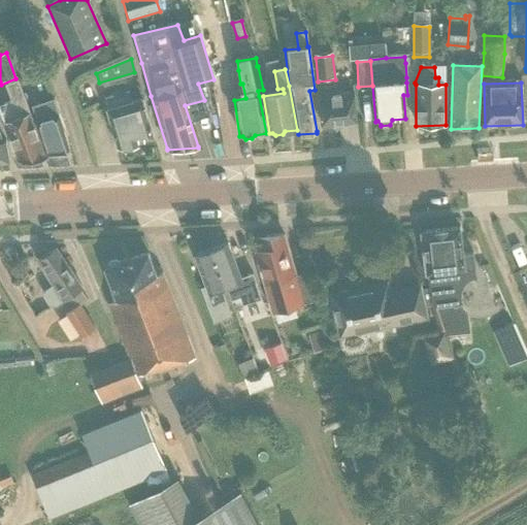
[(321,127),(356,124),(354,94),(336,95),(336,89),(319,90),(321,127)]
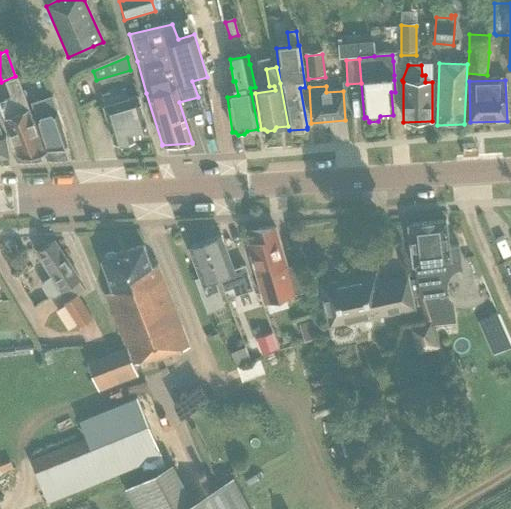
[(148,135),(148,134),(138,98),(127,101),(124,90),(101,97),(104,107),(103,108),(113,142),(113,143),(133,141),(133,140),(132,136),(148,135)]
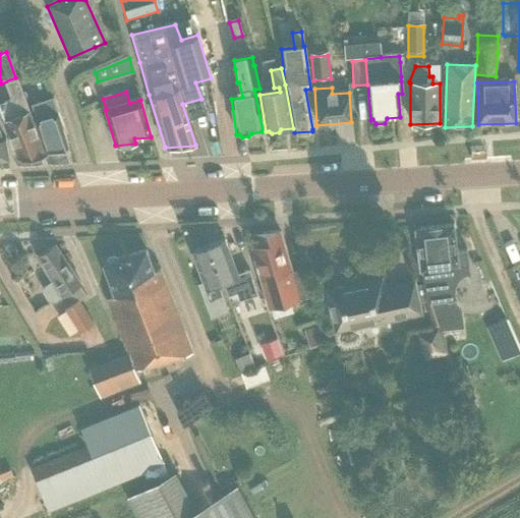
[(22,94),(0,106),(0,113),(18,160),(47,157),(47,156),(45,152),(44,150),(39,135),(22,94)]
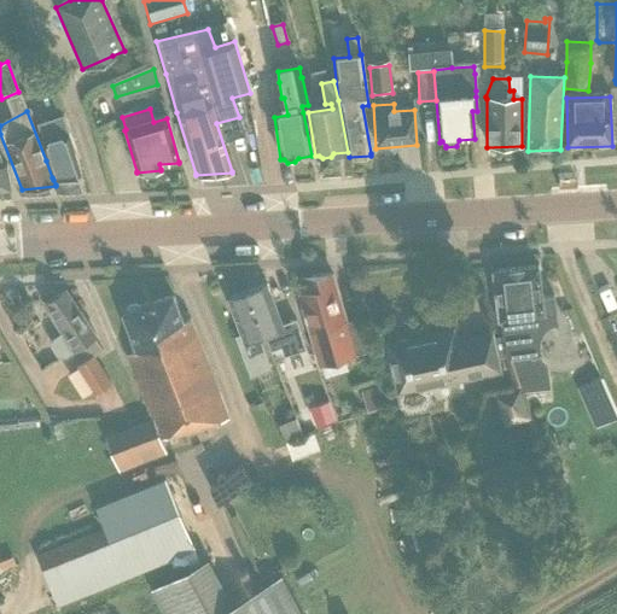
[(46,121),(36,124),(54,174),(52,177),(53,180),(64,180),(68,182),(74,181),(76,180),(81,177),(74,153),(75,152),(69,135),(62,115),(46,121)]
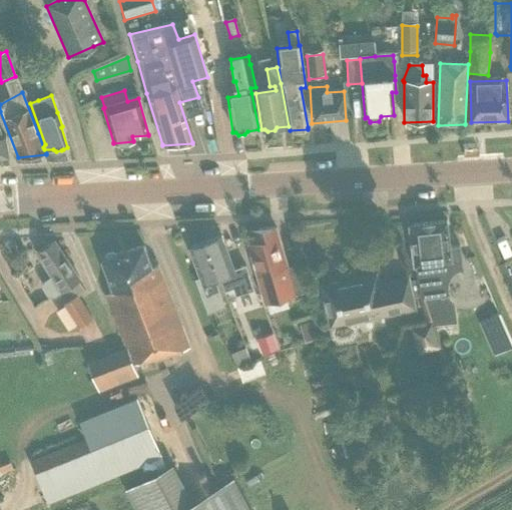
[(0,159),(8,159),(5,139),(1,139),(0,134),(0,159)]
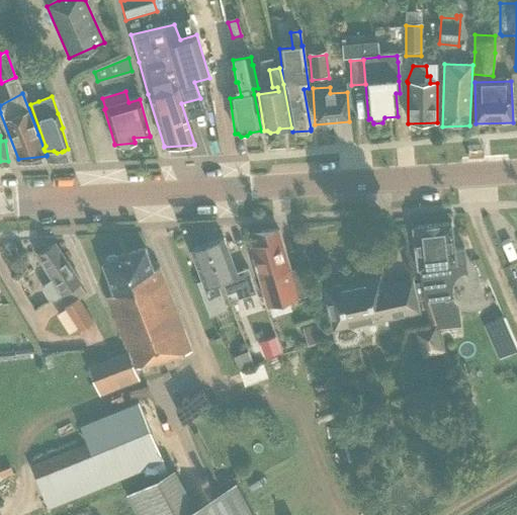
[(450,225),(412,230),(417,271),(420,271),(422,301),(424,302),(424,303),(422,304),(429,328),(436,326),(454,324),(452,313),(445,307),(443,302),(447,299),(446,293),(446,287),(449,281),(455,274),(463,271),(461,250),(453,251),(450,225)]
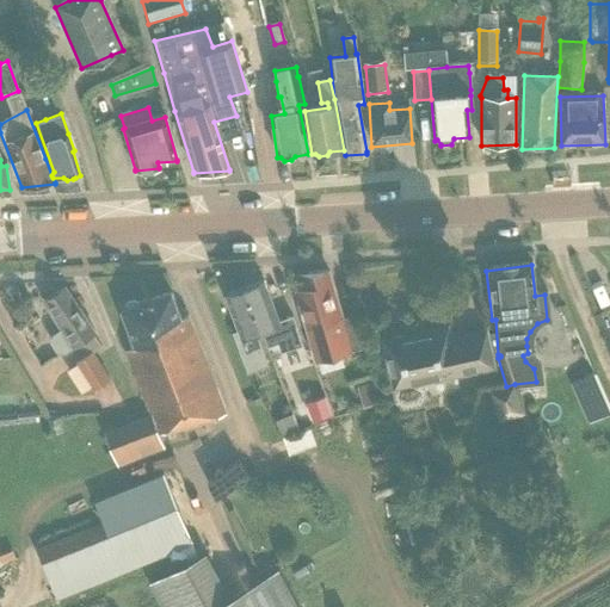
[(340,320),(326,273),(299,276),(303,292),(295,293),(316,365),(344,357),(333,322),(340,320)]
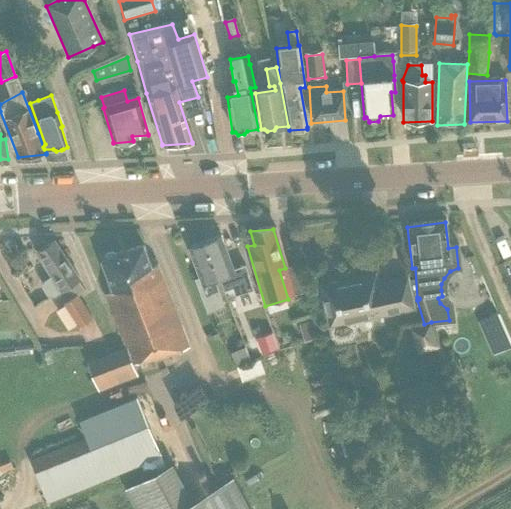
[(221,237),(204,243),(218,278),(228,273),(235,296),(252,291),(245,267),(234,272),(221,237)]
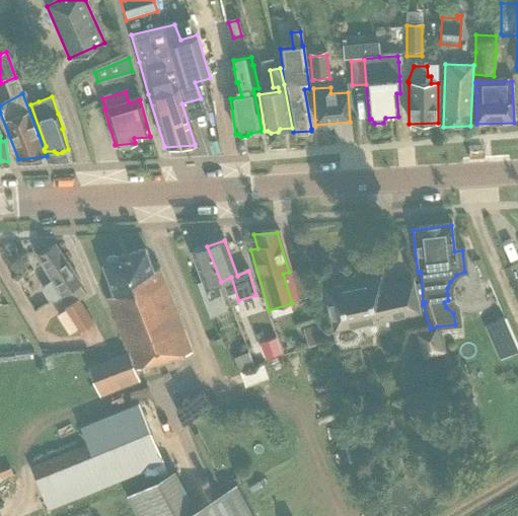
[(55,245),(37,258),(52,282),(44,287),(44,293),(49,301),(54,302),(67,294),(72,304),(64,309),(80,333),(92,324),(78,301),(85,296),(79,286),(81,285),(55,245)]
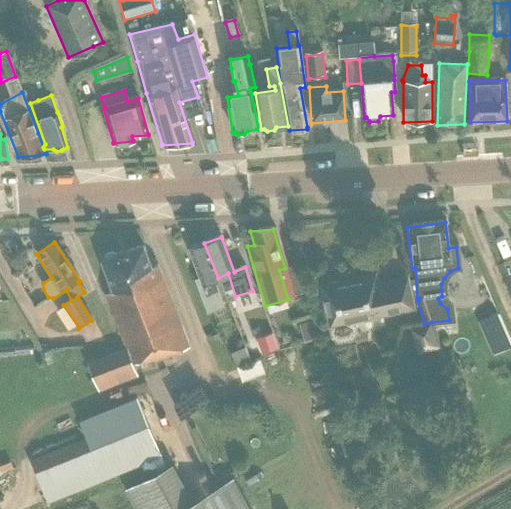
[(225,308),(213,280),(218,278),(204,243),(188,249),(200,279),(195,281),(207,315),(225,308)]
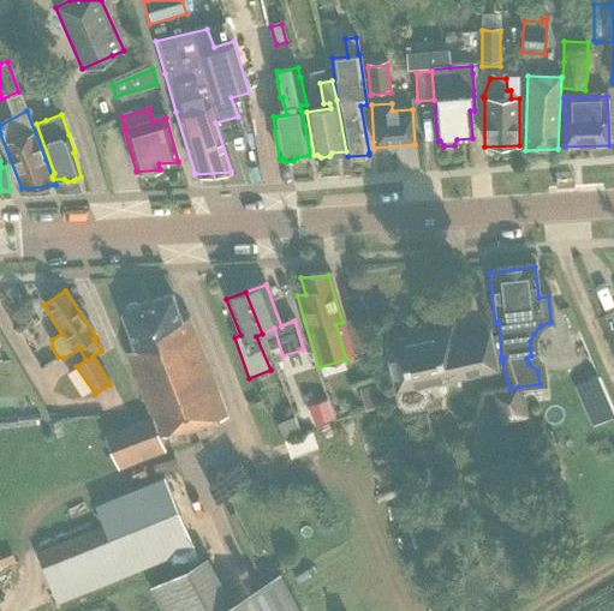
[(207,426),(228,420),(189,318),(182,321),(172,297),(141,307),(133,305),(127,307),(124,313),(121,315),(135,351),(126,354),(151,420),(105,438),(118,471),(165,453),(161,437),(206,425),(207,426)]
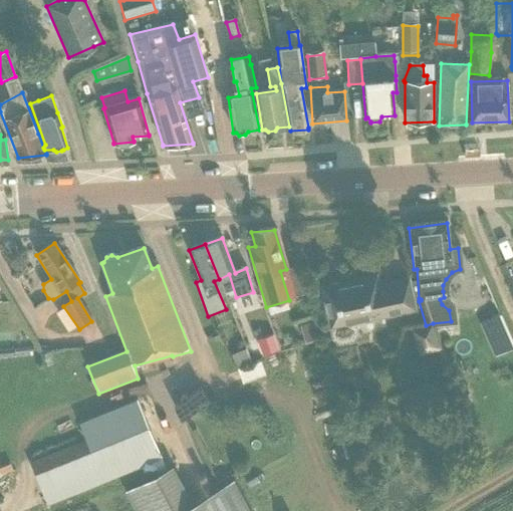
[(352,323),(414,310),(408,282),(377,288),(375,279),(340,286),(338,285),(330,287),(328,289),(324,290),(327,305),(325,307),(326,310),(328,312),(332,330),(331,332),(333,341),(339,345),(353,342),(357,336),(355,327),(353,326),(352,323)]
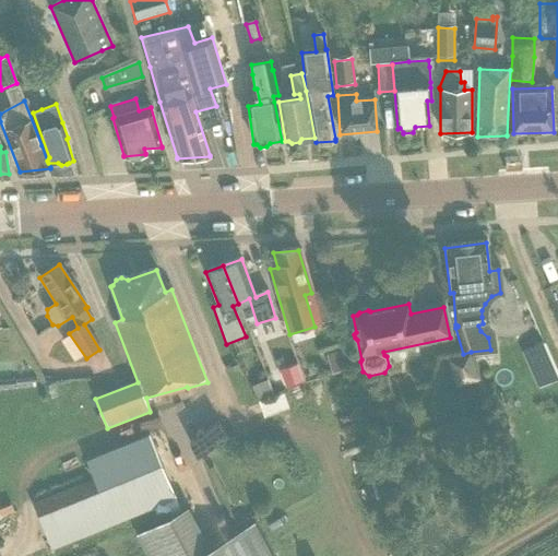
[(542,344),(522,353),(537,389),(557,380),(542,344)]
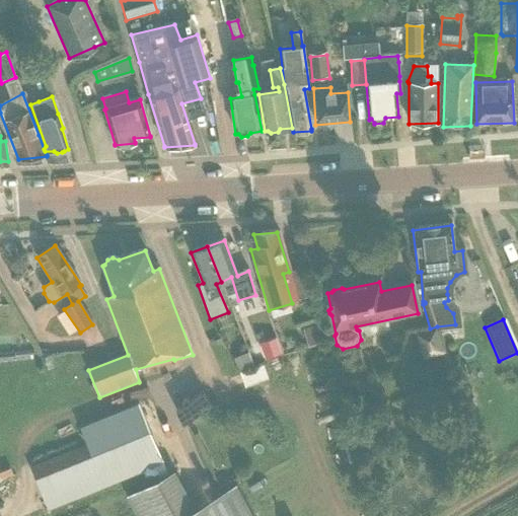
[(414,335),(423,362),(445,355),(437,327),(414,335)]
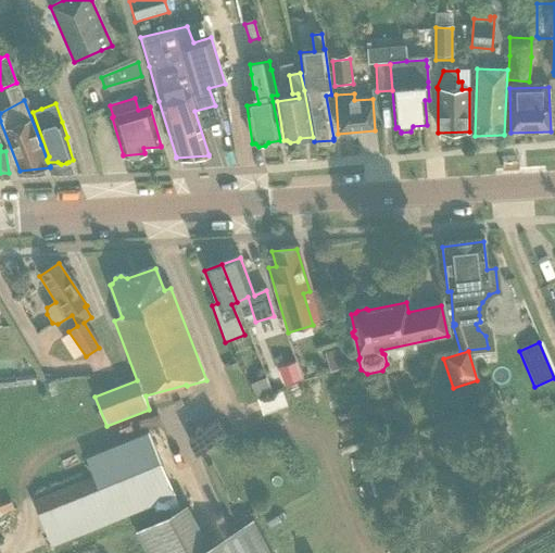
[(294,365),(281,369),(288,386),(300,381),(294,365)]
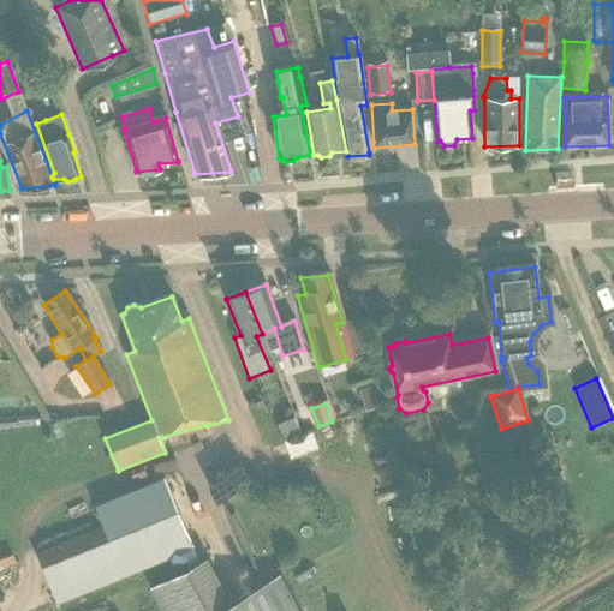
[(558,466),(546,469),(552,485),(562,481),(558,466)]
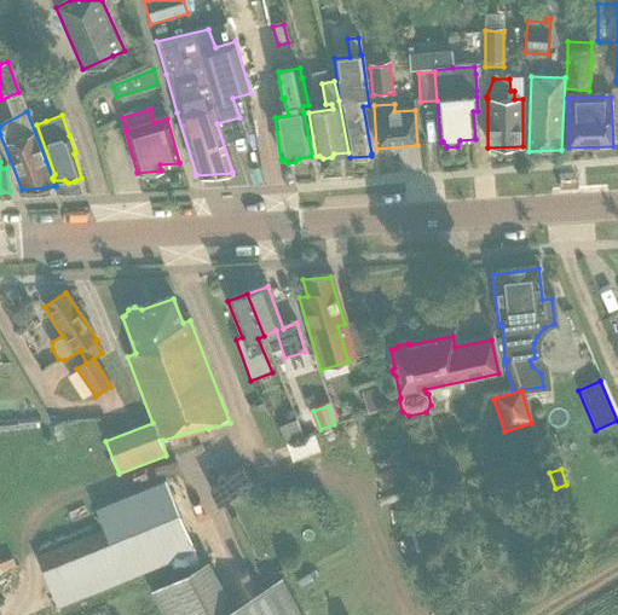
[(57,608),(194,553),(165,483),(137,494),(138,498),(97,514),(104,532),(38,560),(57,608)]
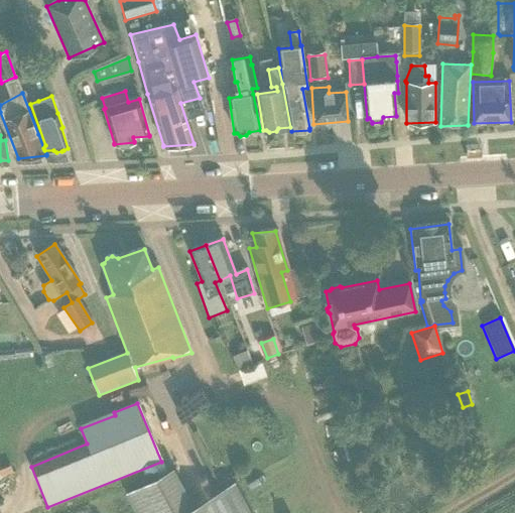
[(249,512),(235,484),(181,512),(161,475),(124,495),(133,512),(249,512)]
